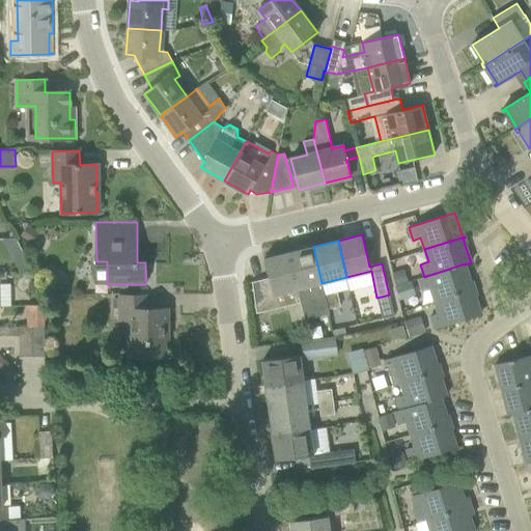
[(313,247),(288,253),(298,289),(322,283),(313,247)]
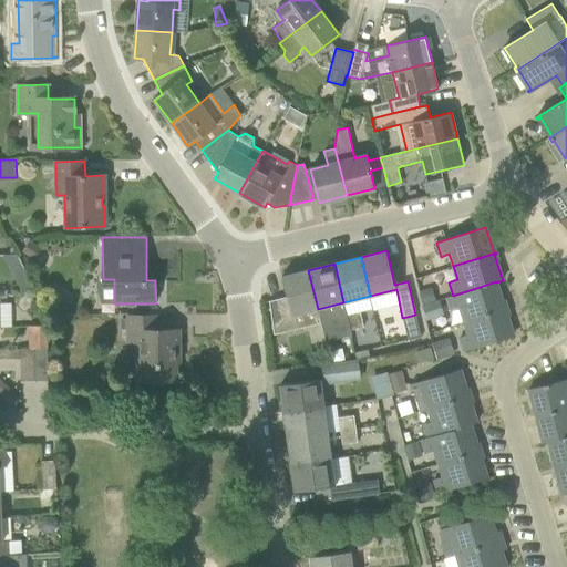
[(318,309),(308,270),(282,277),(287,297),(269,301),(274,334),(321,323),(318,309)]
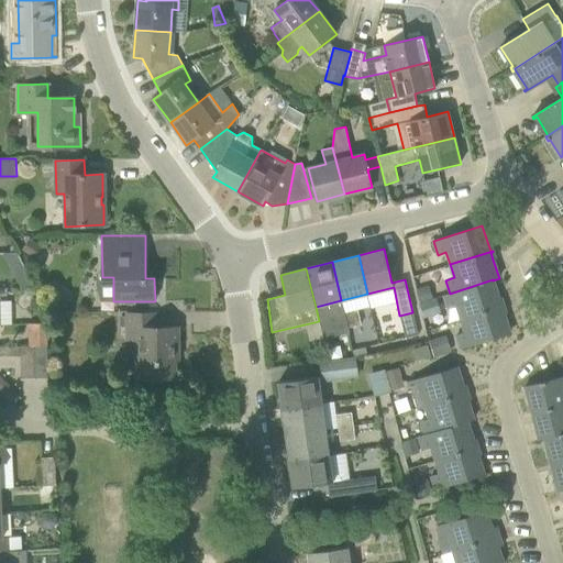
[(29,273),(15,274),(22,286),(35,285),(29,273)]
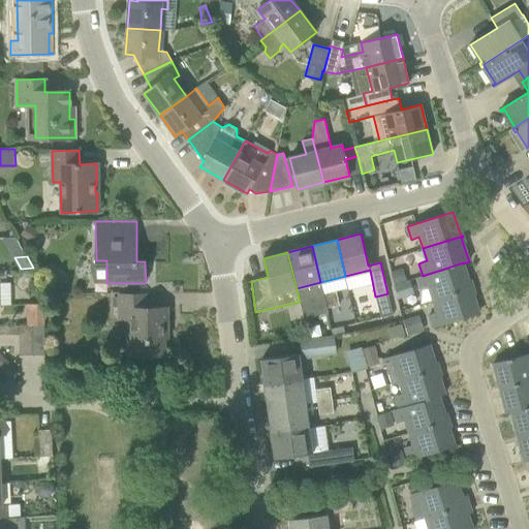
[(104,282),(102,260),(92,261),(93,283),(104,282)]
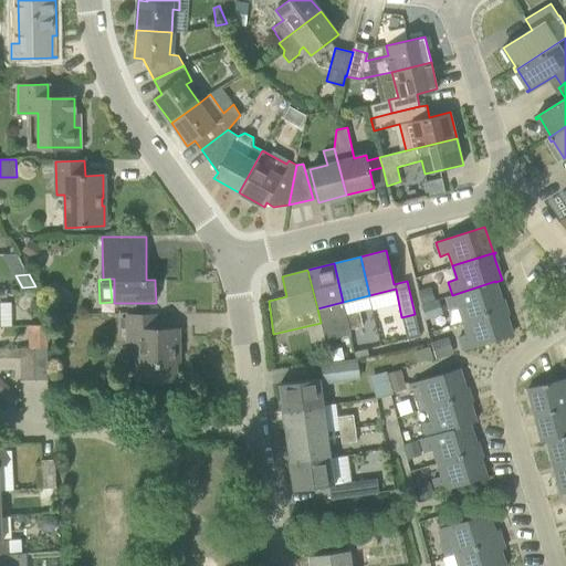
[(460,308),(463,321),(505,307),(505,306),(504,307),(495,282),(495,281),(452,295),(447,296),(451,312),(460,308)]
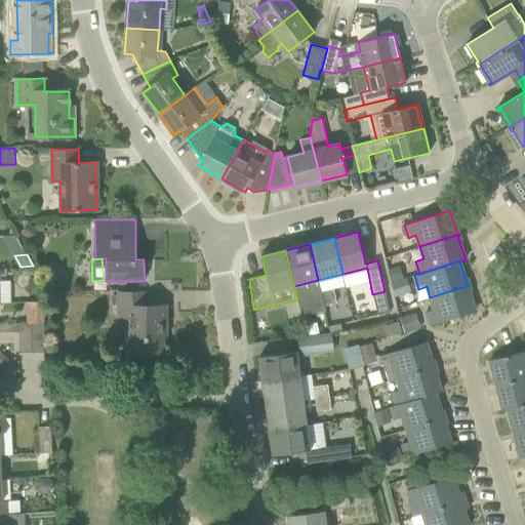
[(403,265),(390,268),(394,294),(408,292),(403,265)]
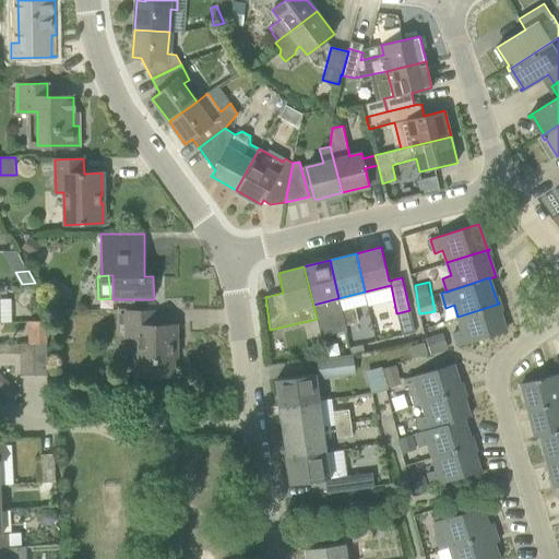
[(499,304),(458,317),(462,330),(453,332),(459,346),(506,331),(498,305),(500,305),(499,304)]
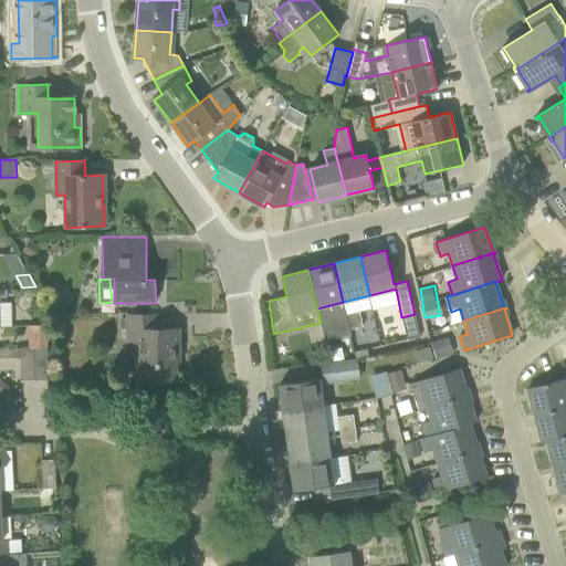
[(359,312),(346,314),(349,329),(363,326),(359,312)]
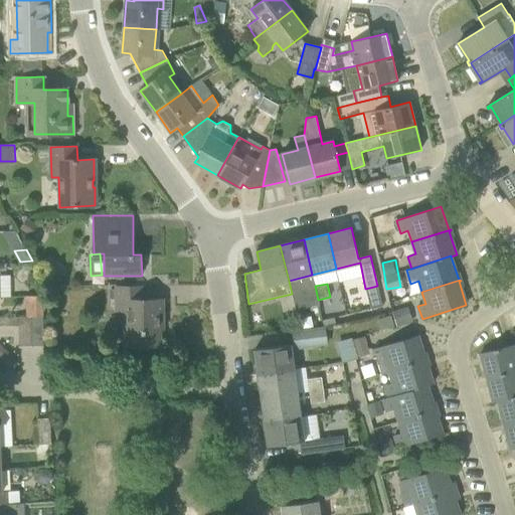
[(146,287),(146,286),(116,286),(116,312),(129,312),(129,347),(159,346),(159,330),(163,329),(162,326),(160,326),(160,318),(162,318),(162,300),(141,300),(141,287),(146,287)]
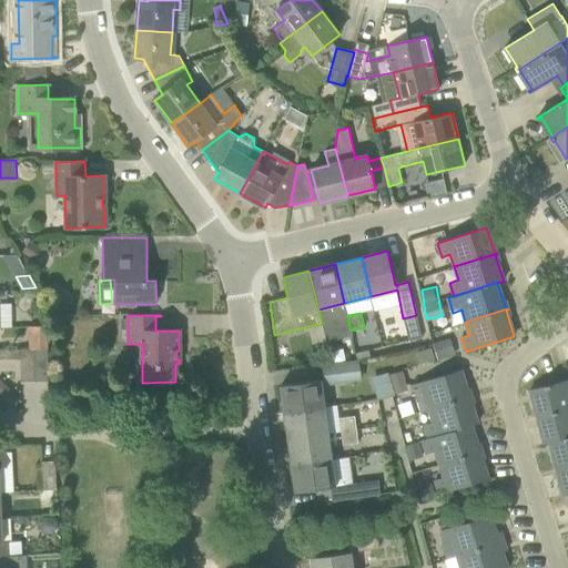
[(34,350),(34,382),(48,382),(48,326),(30,326),(30,350),(34,350)]
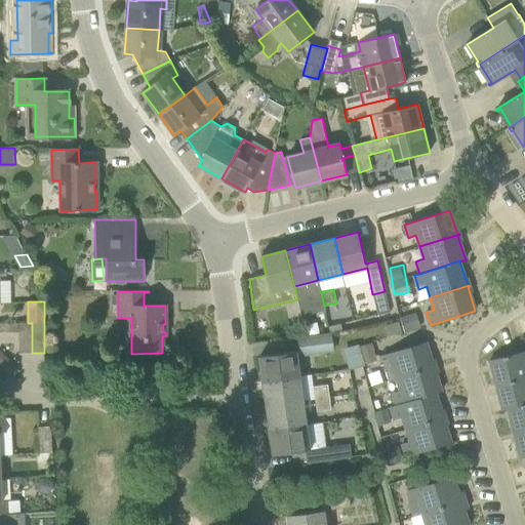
[(405,333),(420,328),(416,313),(400,317),(405,333)]
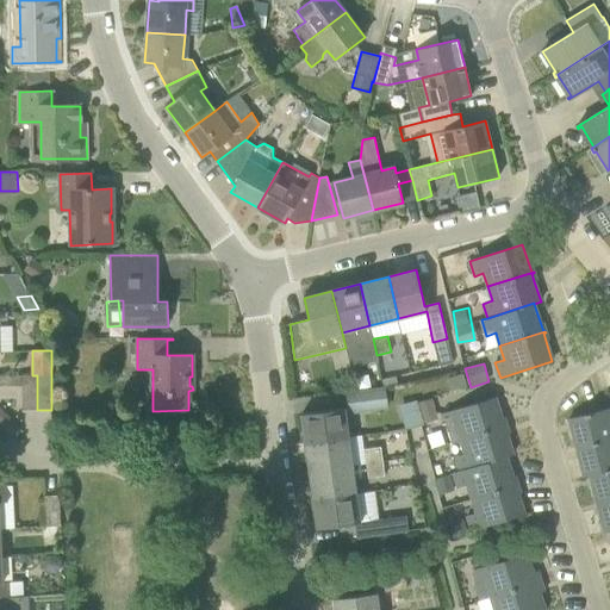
[(23,410),(37,410),(37,375),(32,375),(8,375),(0,375),(0,384),(8,384),(8,385),(23,385),(23,396),(23,410)]
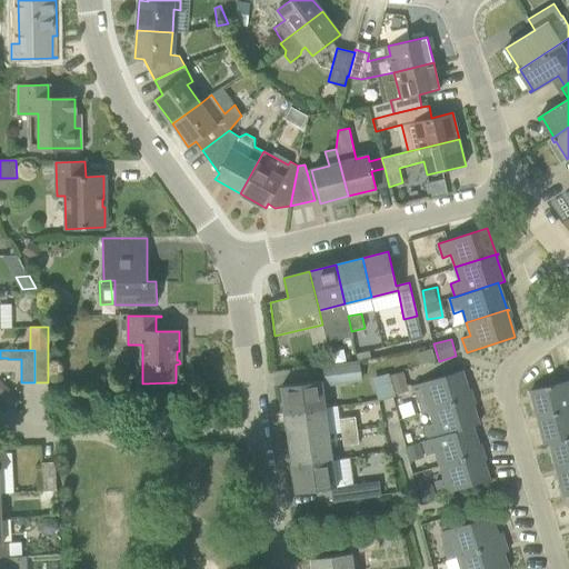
[(359,361),(332,365),(322,366),(325,382),(361,378),(359,361)]
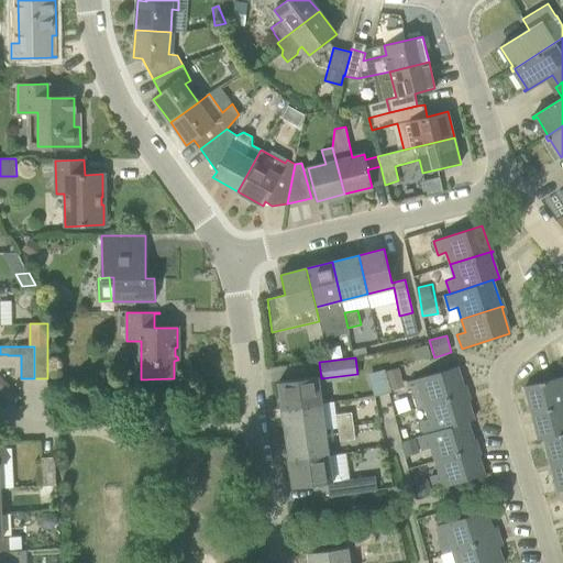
[(375,393),(404,385),(398,365),(370,373),(375,393)]
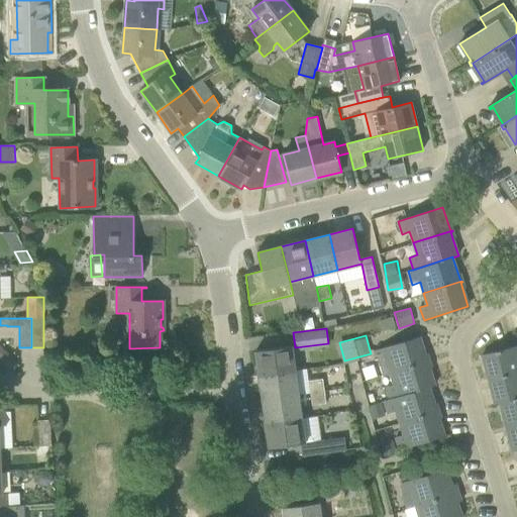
[(383,375),(390,373),(429,360),(429,359),(427,360),(420,336),(375,349),(383,375)]
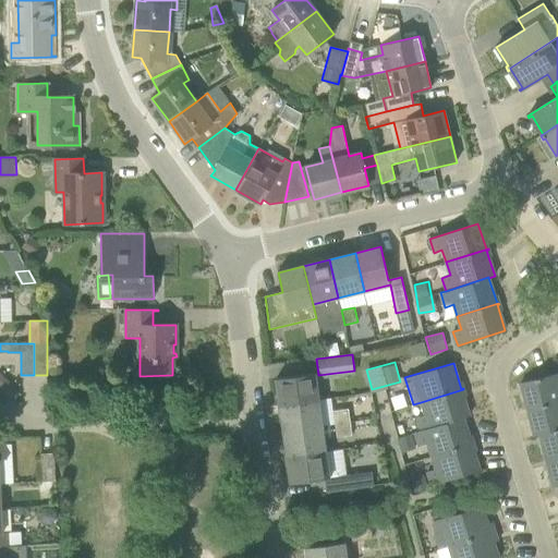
[(557,373),(521,383),(528,410),(557,401),(557,373)]
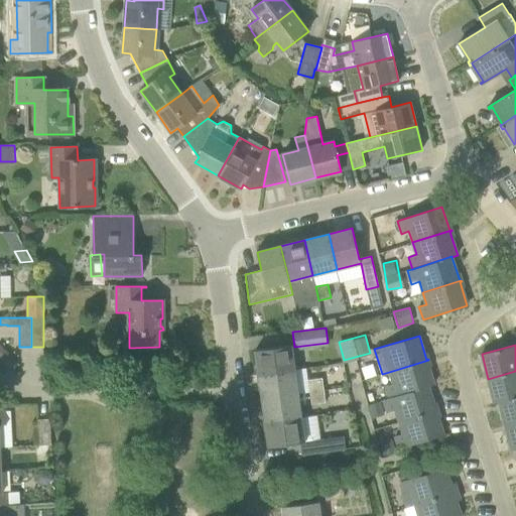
[(290,346),(255,350),(259,374),(294,370),(290,346)]
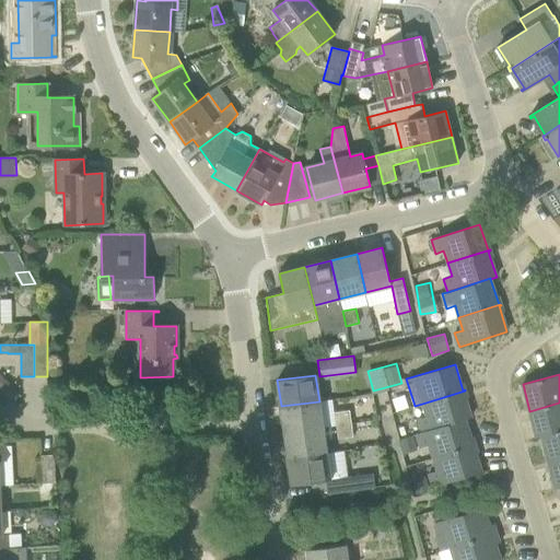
[(419,418),(422,432),(465,419),(471,418),(463,392),(465,391),(422,404),(427,416),(419,418)]
